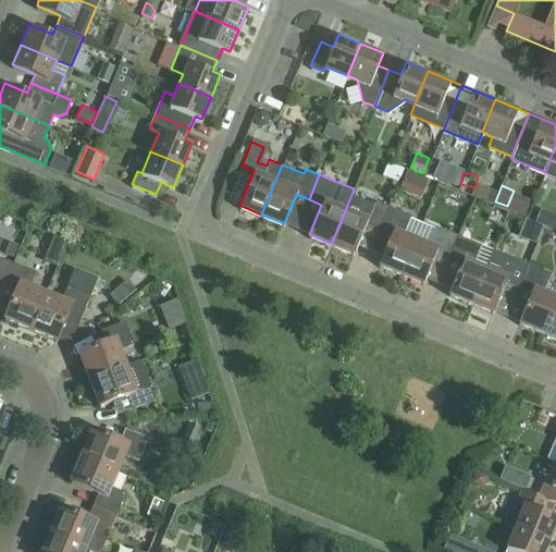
[(490,186),(485,198),(493,201),(498,189),(490,186)]
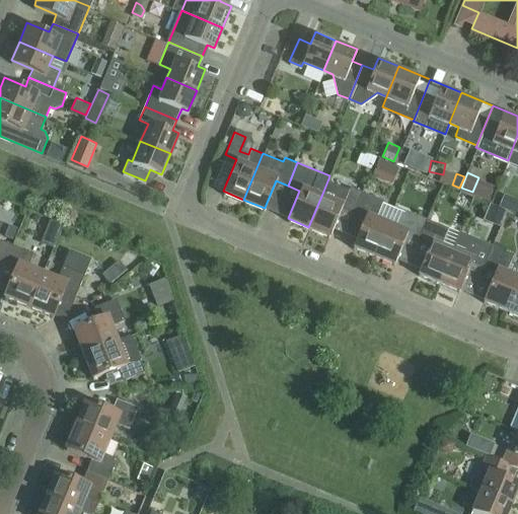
[(322,194),(308,227),(329,235),(341,208),(352,212),(362,190),(350,185),(349,187),(328,178),(322,194)]
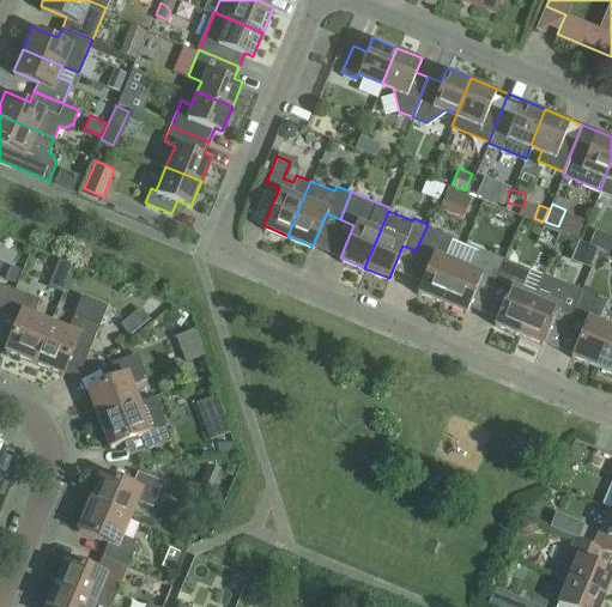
[(428,224),(416,250),(431,258),(417,290),(442,299),(458,261),(444,255),(448,247),(453,234),(428,224)]
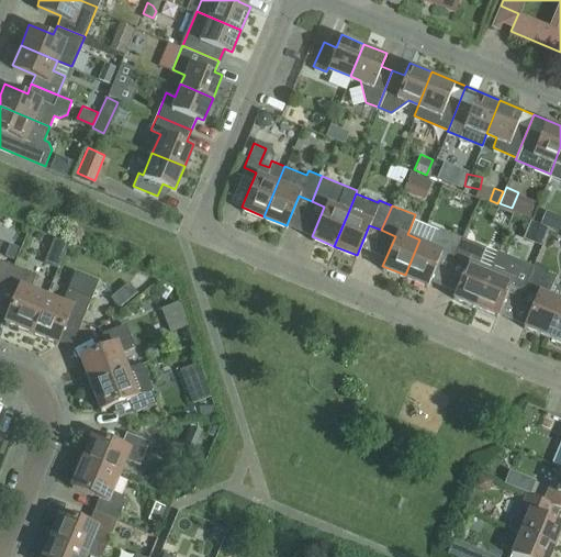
[(419,240),(405,275),(427,285),(439,254),(451,259),(462,235),(440,225),(433,244),(419,240)]
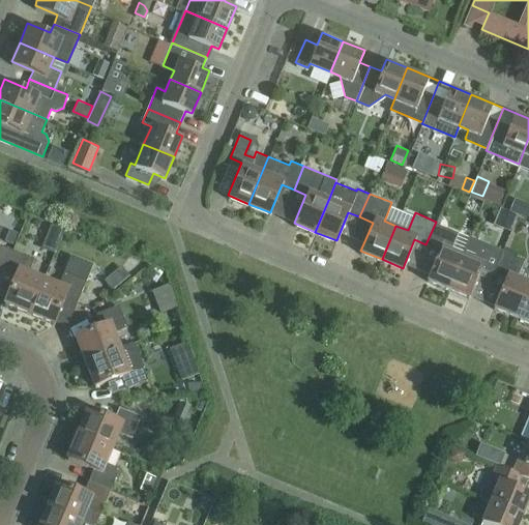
[(52,221),(49,229),(61,234),(64,226),(52,221)]
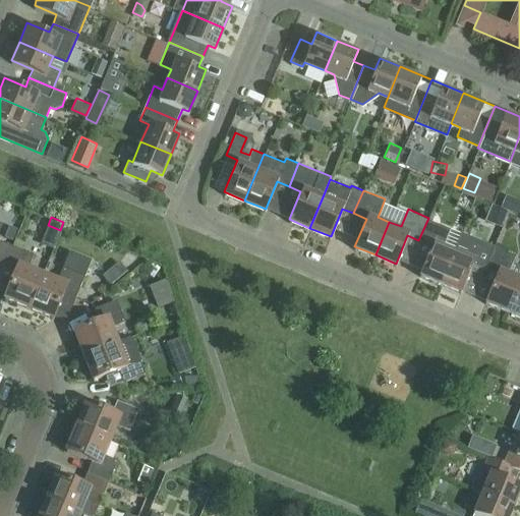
[(428,218),(418,240),(431,245),(419,273),(441,282),(454,248),(443,244),(446,236),(450,227),(428,218)]
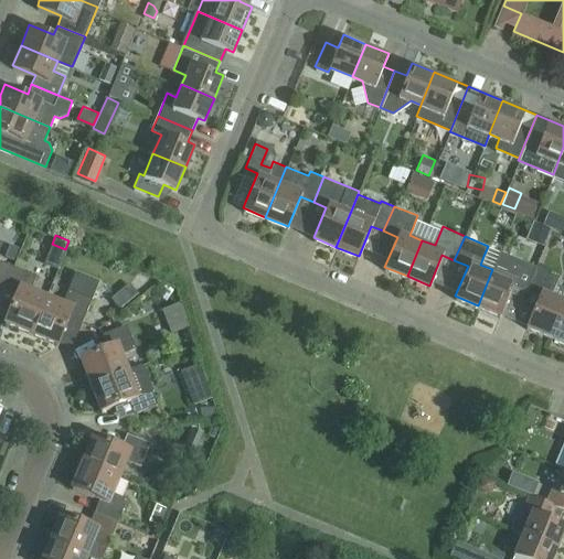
[(10,242),(4,254),(13,257),(19,245),(10,242)]
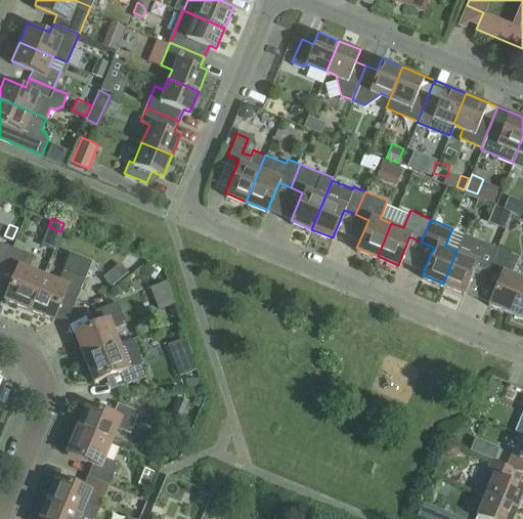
[(456,250),(443,284),(464,292),(465,291),(475,264),(487,269),(497,246),(476,236),(465,232),(464,232),(456,250)]
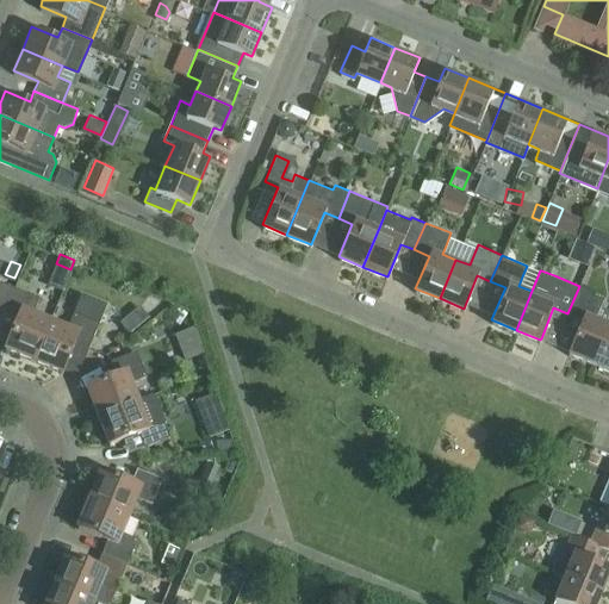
[(0,309),(4,311),(14,285),(0,279),(0,309)]
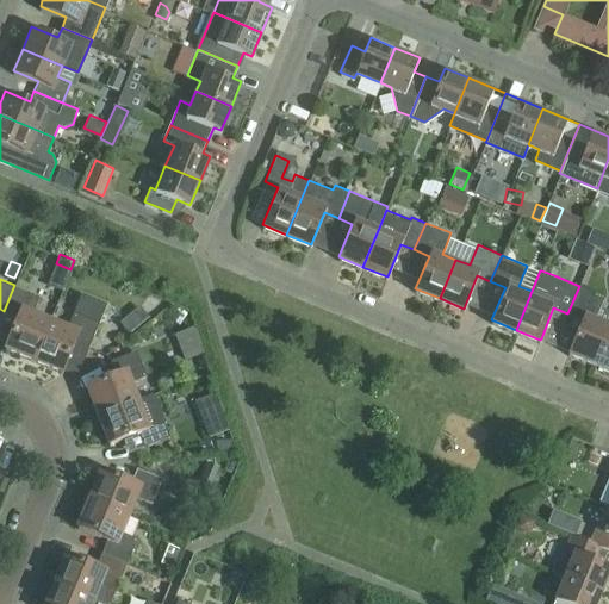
[(5,346),(33,357),(50,318),(32,311),(39,296),(14,285),(4,311),(17,316),(5,346)]
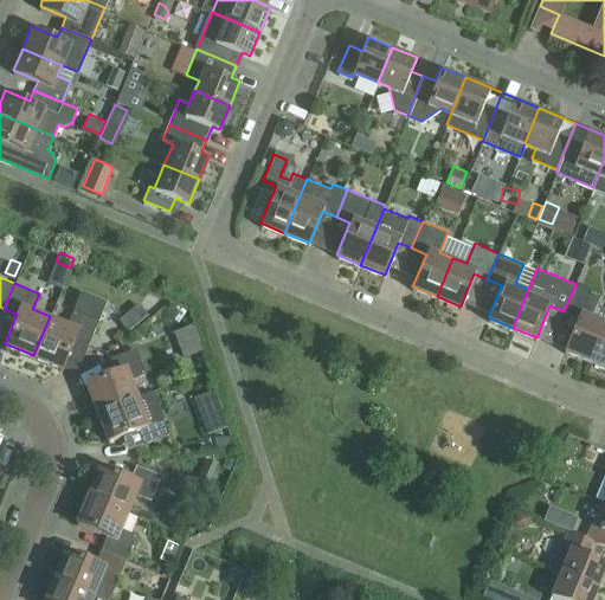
[(575,284),(564,311),(578,317),(565,349),(589,359),(604,321),(604,304),(597,301),(599,295),(575,284)]
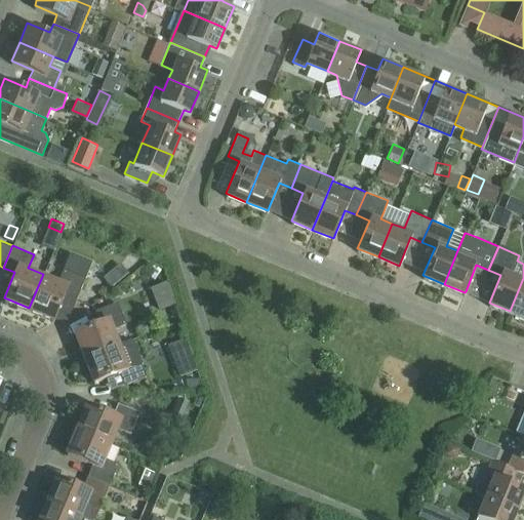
[(43,274),(29,308),(53,318),(68,317),(92,260),(70,250),(57,280),(43,274)]
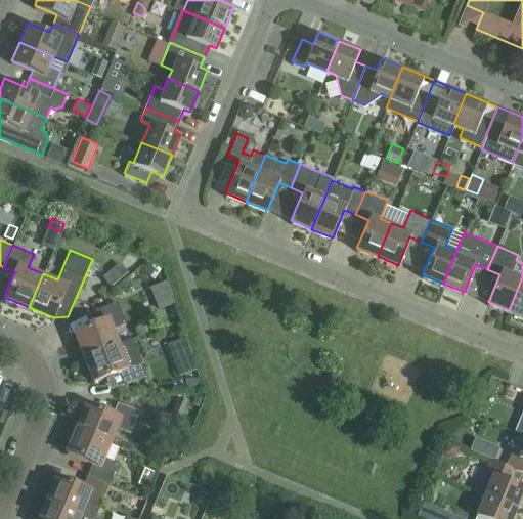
[(112,267),(102,274),(111,284),(119,276),(112,267)]
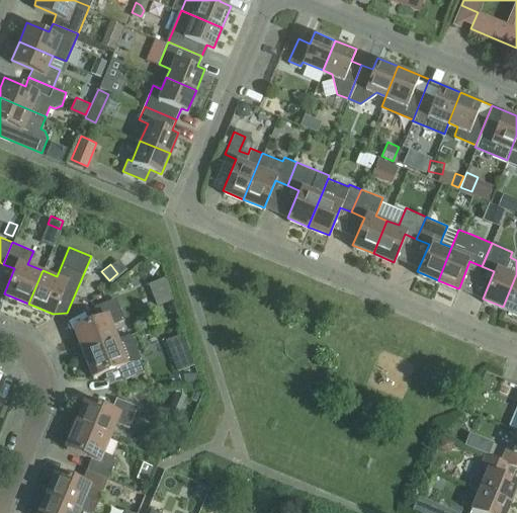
[(516,274),(503,307),(516,313),(516,274)]
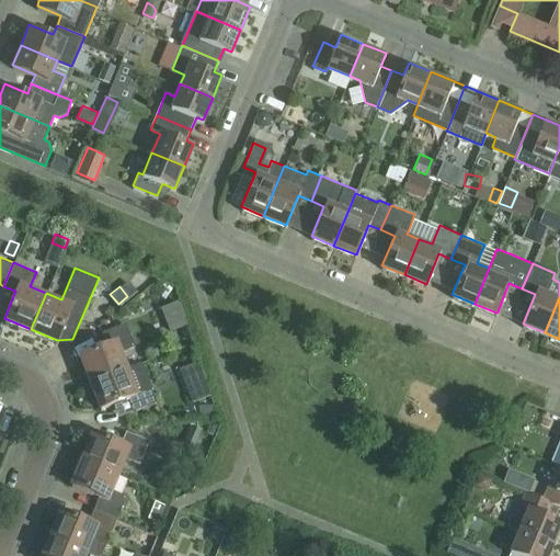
[(80,353),(90,379),(126,366),(120,350),(135,344),(125,320),(102,330),(107,342),(80,353)]
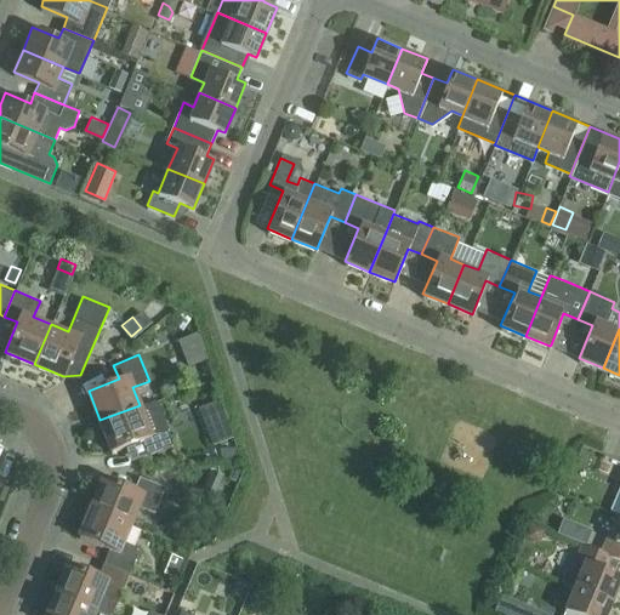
[(232,433),(219,398),(199,405),(212,440),(232,433)]
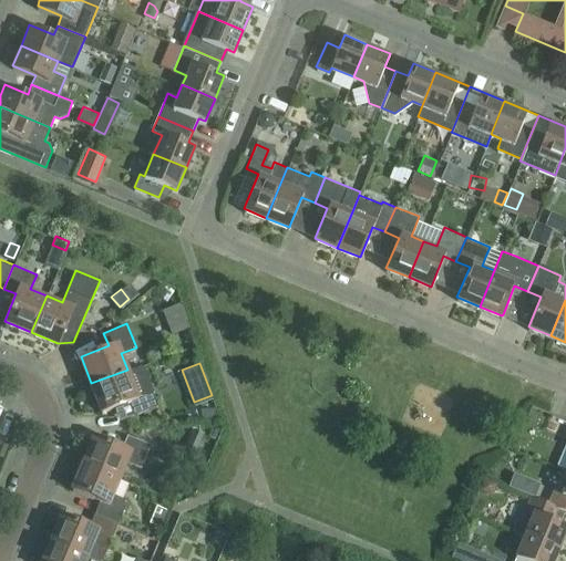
[(127,370),(91,383),(102,411),(130,400),(134,413),(158,403),(148,380),(134,385),(127,370)]
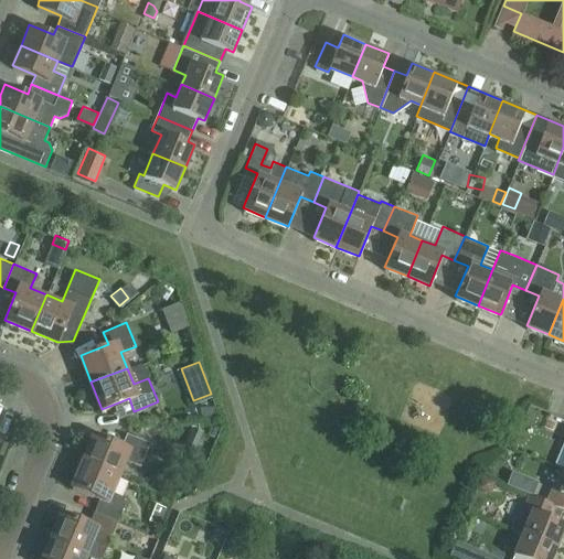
[(193,425),(185,441),(195,445),(202,429),(193,425)]
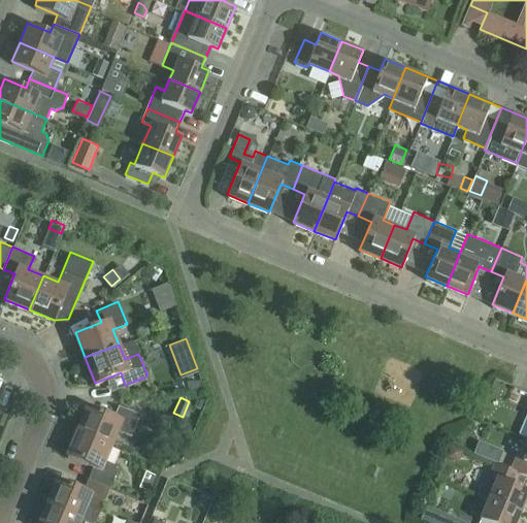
[(77,430),(111,444),(118,429),(131,434),(140,413),(119,403),(113,416),(88,405),(77,430)]
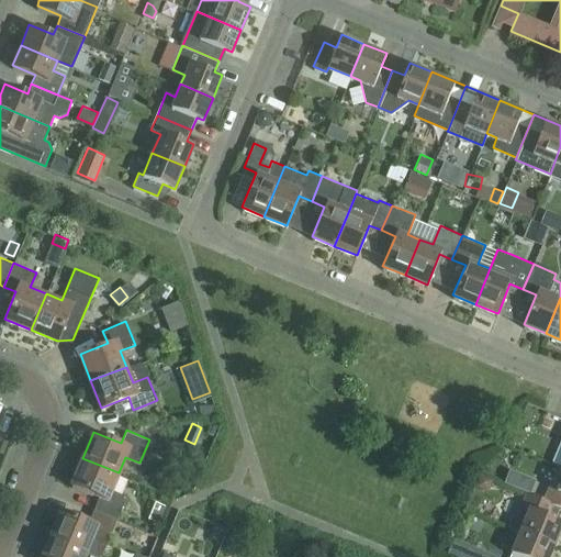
[(93,508),(118,517),(126,494),(112,489),(119,472),(82,458),(71,485),(99,496),(93,508)]
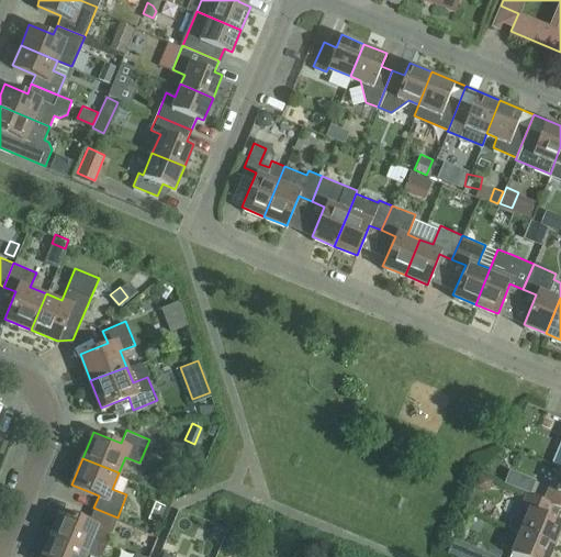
[(543,498),(560,505),(560,464),(558,463),(543,498)]
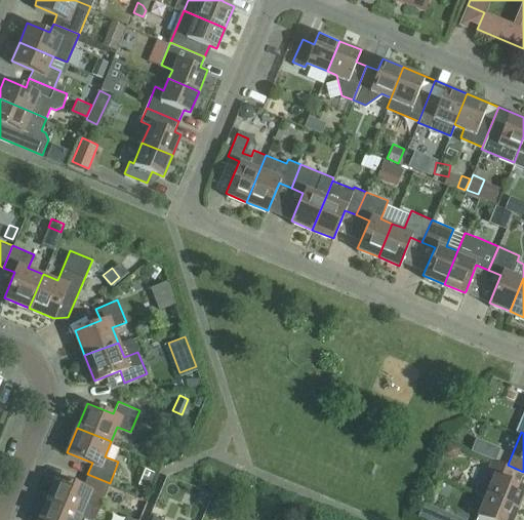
[(448,441),(443,451),(451,454),(455,444),(448,441)]
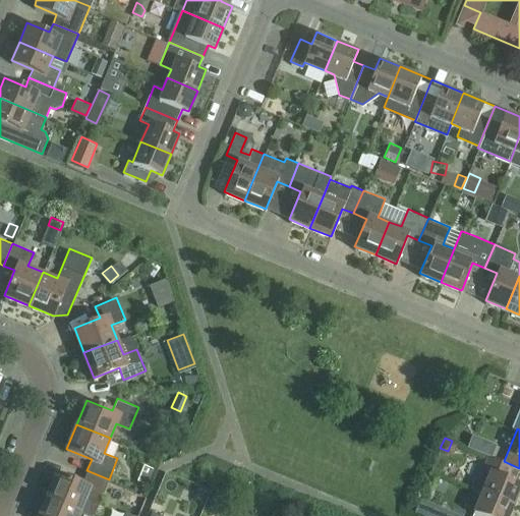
[(480,465),(471,486),(481,491),(482,491),(514,503),(518,493),(519,489),(519,481),(509,477),(514,466),(519,468),(504,461),(487,455),(483,466),(480,465)]
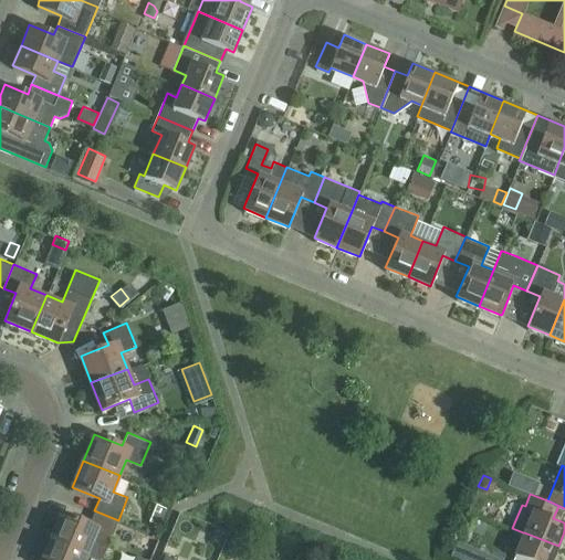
[(156,503),(149,518),(159,522),(166,506),(156,503)]
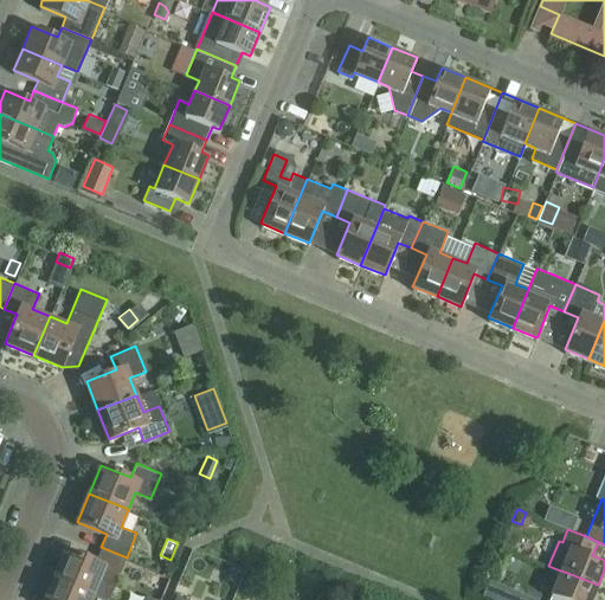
[(55,578),(92,593),(101,576),(116,582),(127,557),(101,547),(95,561),(66,549),(55,578)]
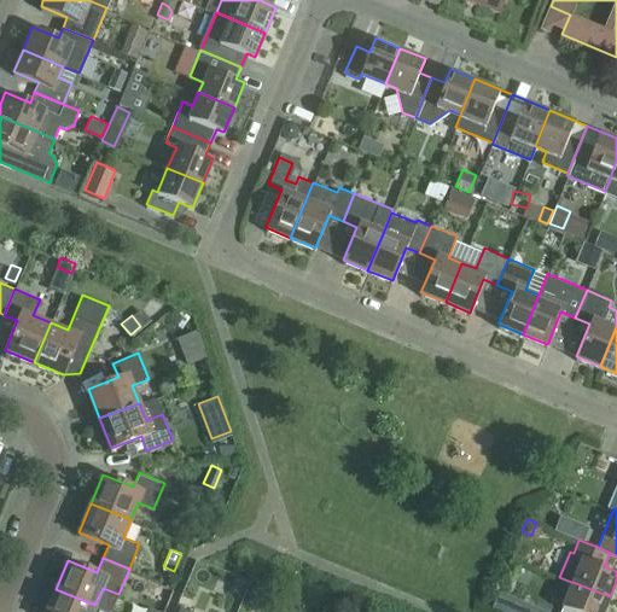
[(571,582),(562,606),(576,611),(603,611),(610,596),(572,582),(571,582)]
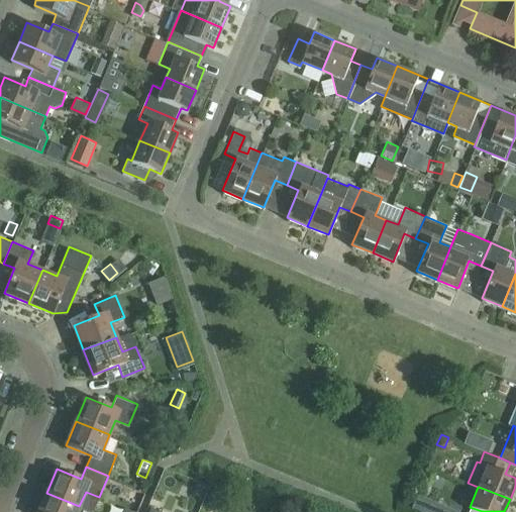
[(77,511),(79,506),(46,493),(37,511),(77,511)]
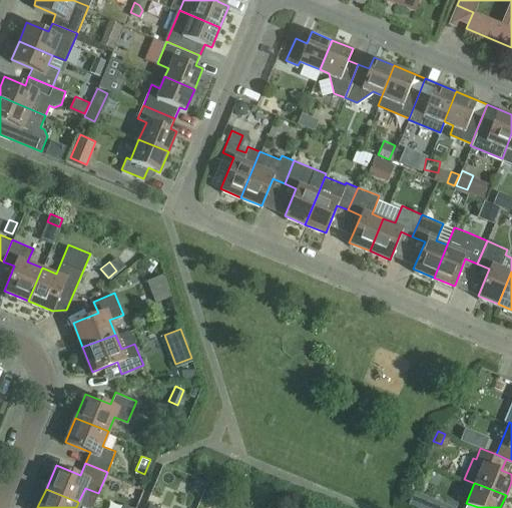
[(414,490),(409,502),(424,507),(429,497),(414,490)]
